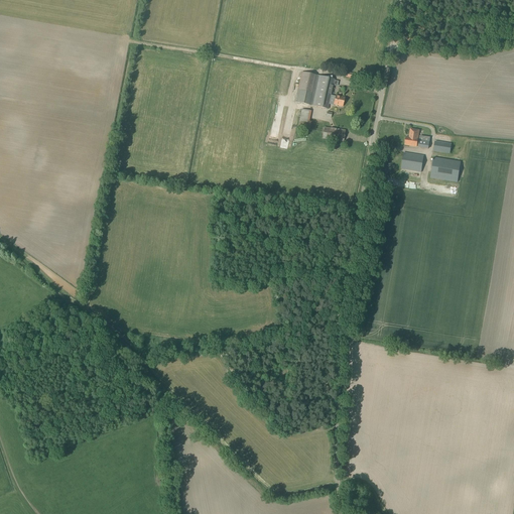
[(314,92),(318,74),(303,71),(296,100),(311,104),(313,92),(314,92)]
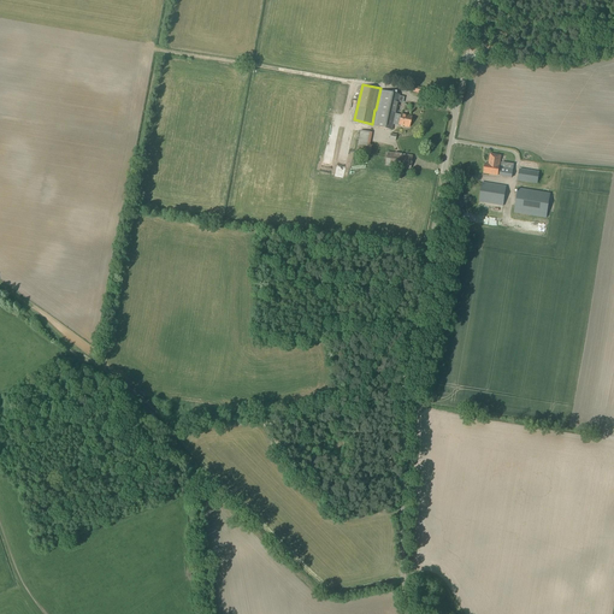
[(402,113),(397,112),(402,93),(381,88),(373,124),(394,129),(396,123),(401,124),(401,123),(412,125),(414,114),(403,112),(402,113)]
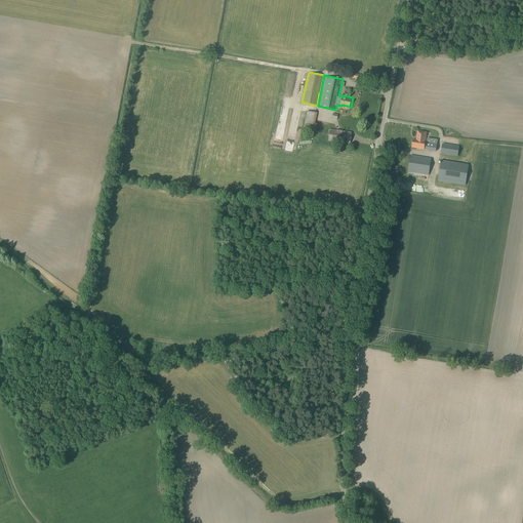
[(309,109),(305,127),(317,130),(319,122),(317,122),(319,111),(309,109)]
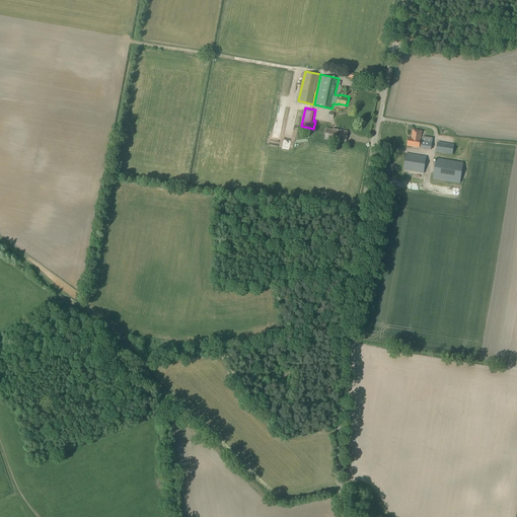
[(421,146),(424,129),(415,128),(413,137),(410,136),(409,144),(421,146)]
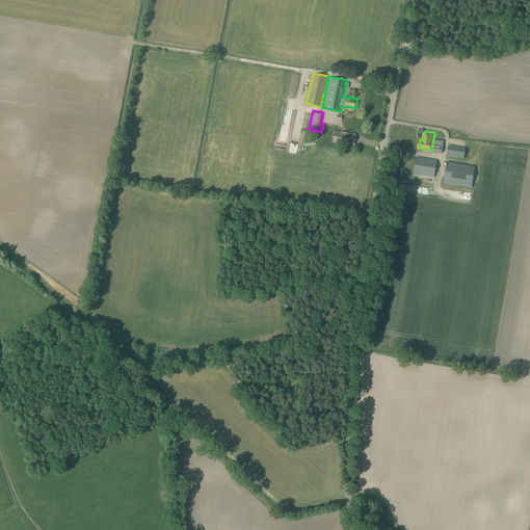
[(444,152),(446,140),(438,139),(434,138),(432,150),(444,152)]
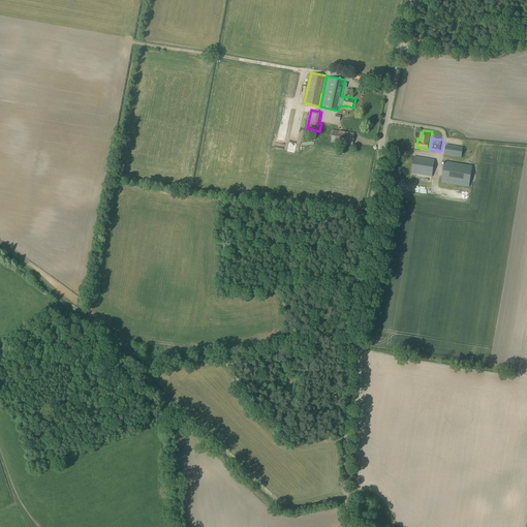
[(463,156),(465,146),(447,144),(447,143),(446,153),(463,156)]
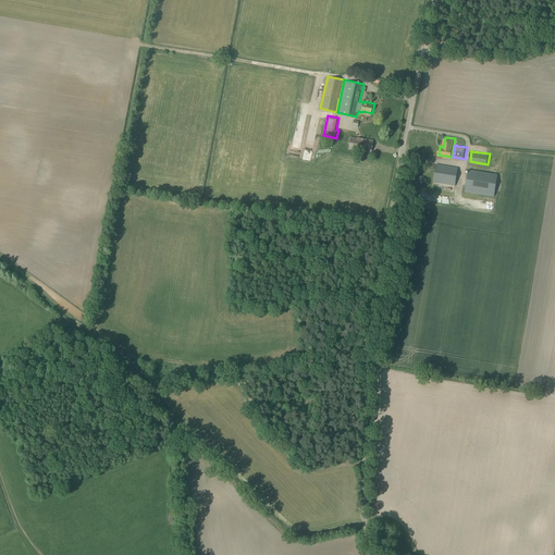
[(457,185),(459,167),(438,163),(434,181),(457,185)]
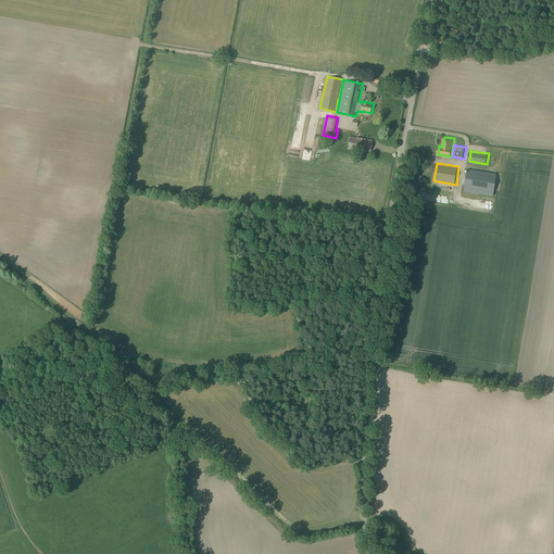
[(495,196),(499,173),(469,167),(465,190),(495,196)]
